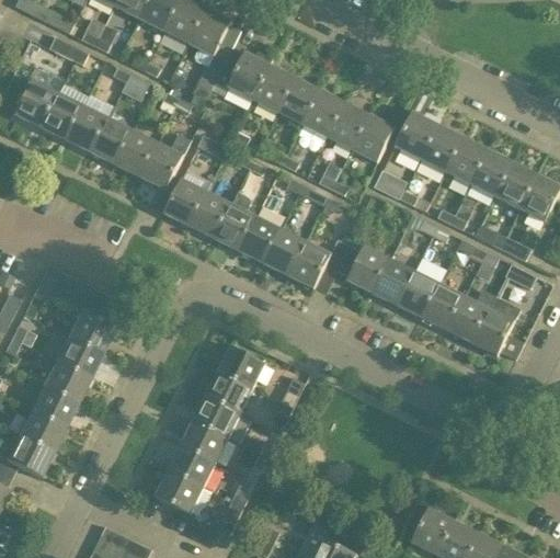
[(138,19),(147,0),(116,0),(113,6),(138,19)]
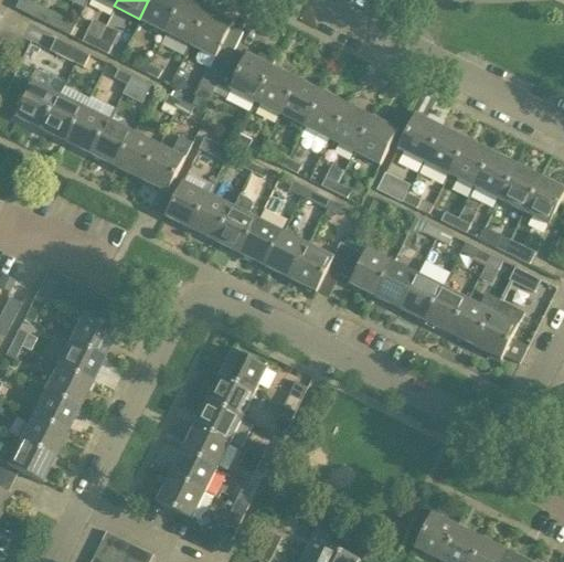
[(163,31),(179,0),(148,0),(139,19),(163,31)]
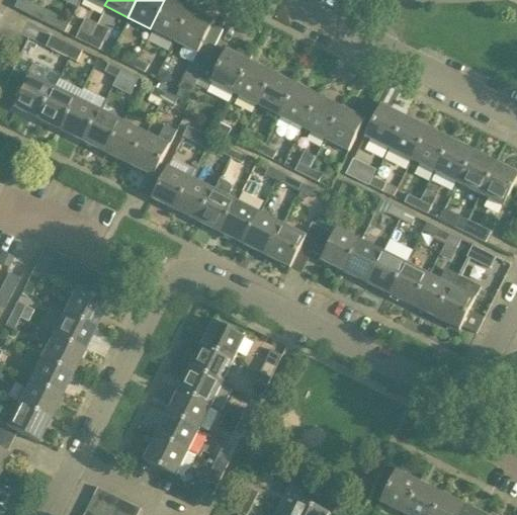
[(173,39),(189,6),(176,0),(164,0),(150,28),(173,39)]
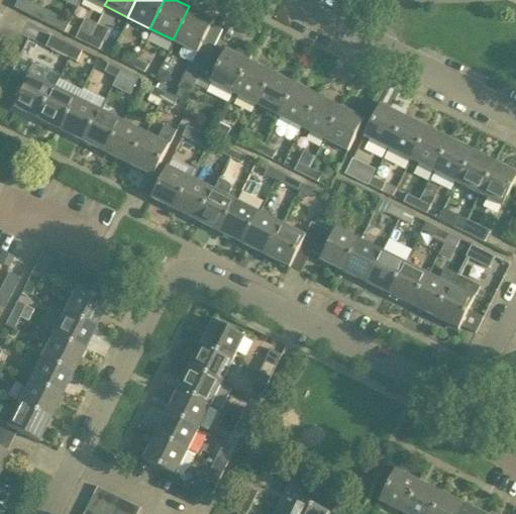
[(189,6),(173,39),(183,44),(179,52),(180,56),(191,62),(179,86),(189,92),(196,79),(212,45),(202,41),(213,18),(189,6)]
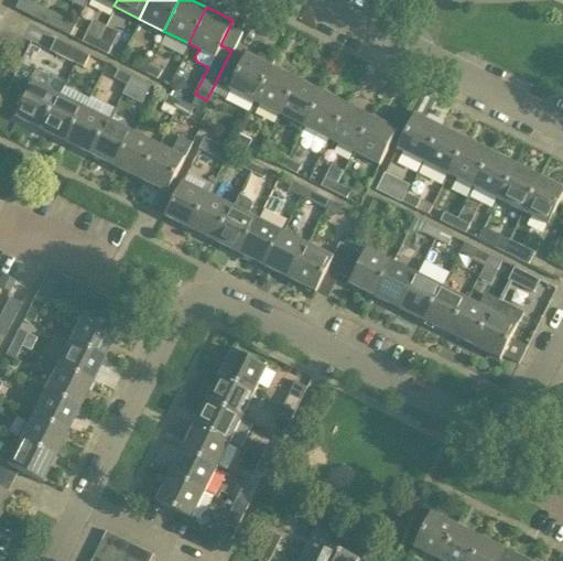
[(69,33),(75,21),(50,8),(43,20),(69,33)]
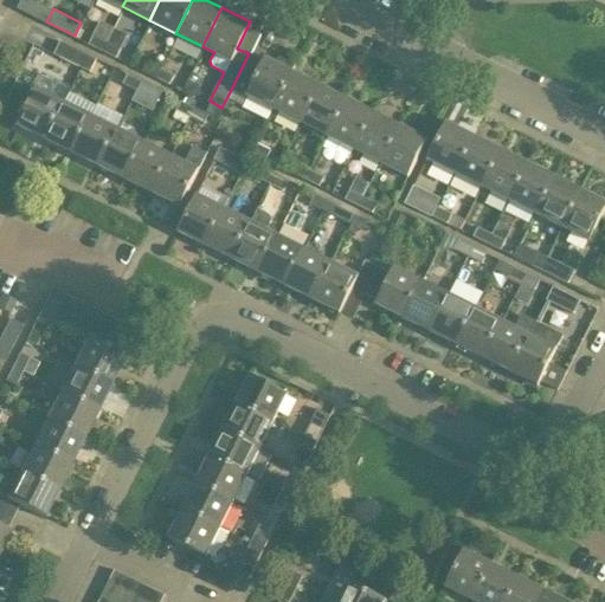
[(92,33),(88,43),(101,50),(105,40),(92,33)]
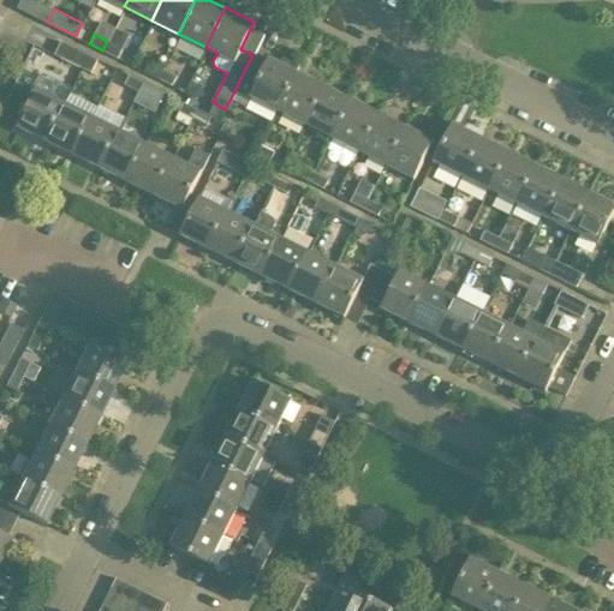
[(59,39),(53,52),(82,66),(88,53),(59,39)]
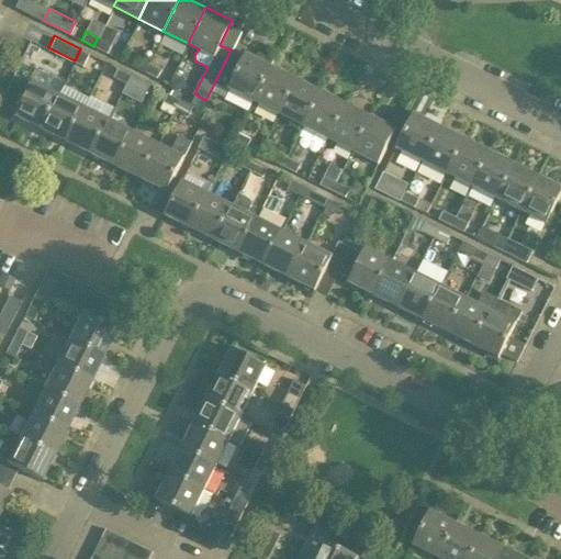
[(107,53),(111,44),(98,37),(93,46),(107,53)]
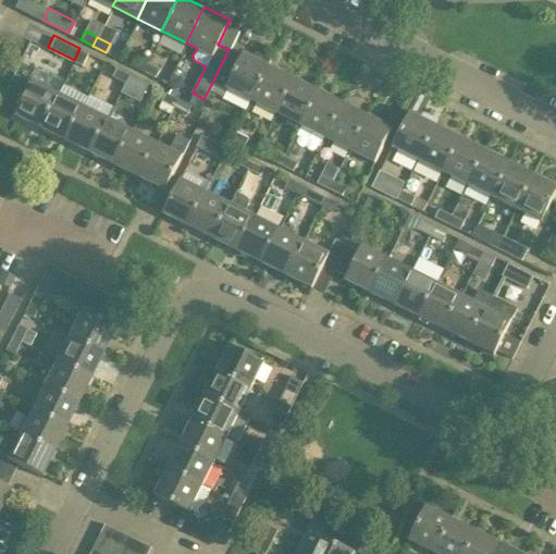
[(82,64),(88,52),(79,48),(74,60),(82,64)]
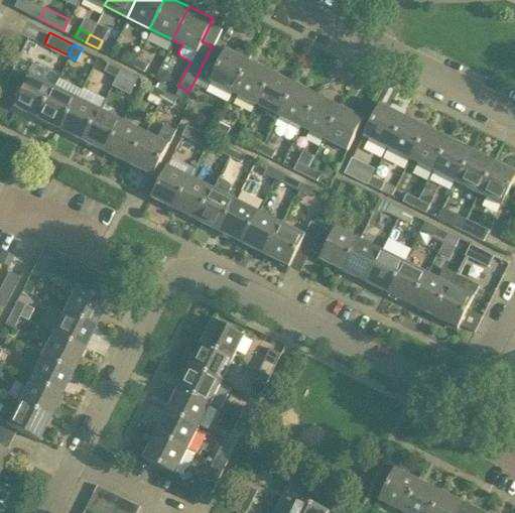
[(209,80),(232,92),(248,58),(250,52),(237,46),(234,51),(225,47),(223,51),(212,45),(196,79),(207,85),(209,80)]
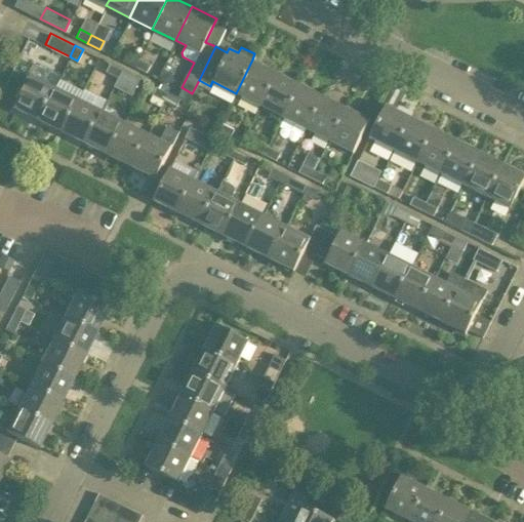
[(126,52),(122,59),(133,66),(137,57),(126,52)]
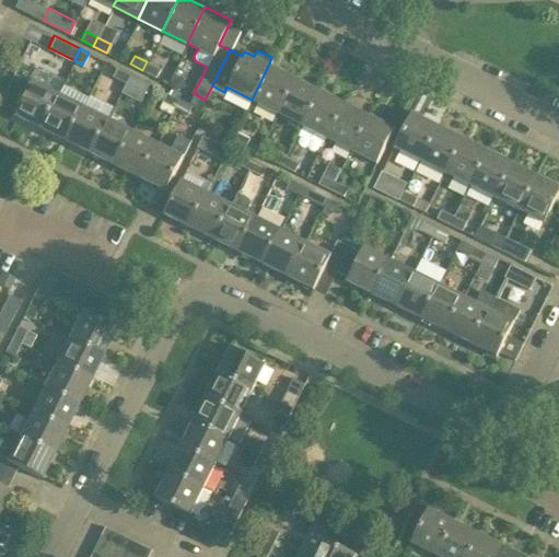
[(155,77),(160,68),(147,61),(142,70),(155,77)]
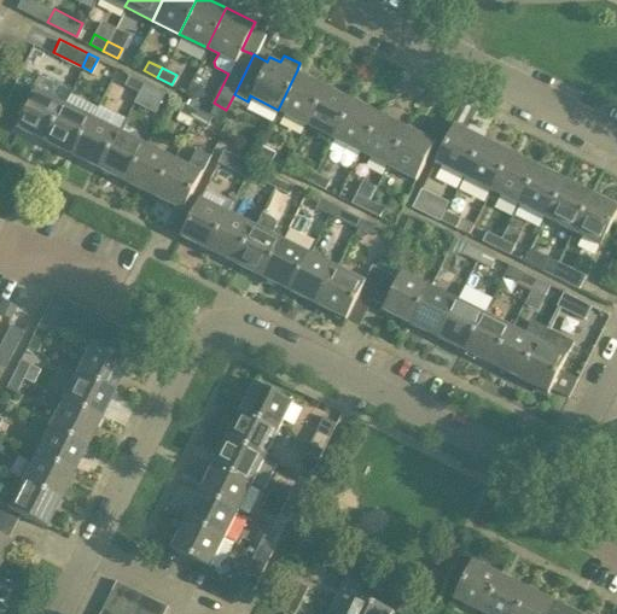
[(304,123),(325,85),(297,70),(278,110),(304,123)]
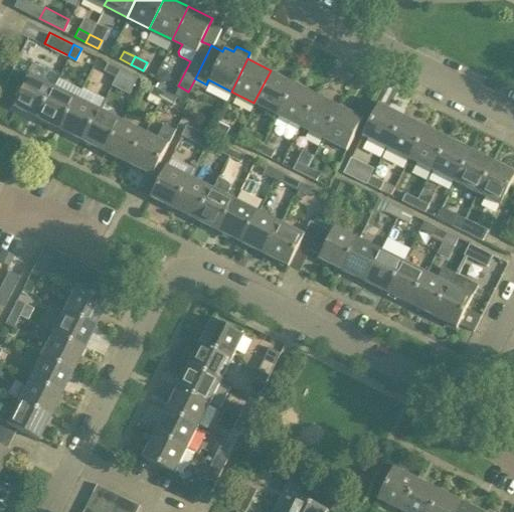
[(108,62),(104,69),(115,75),(119,67),(108,62)]
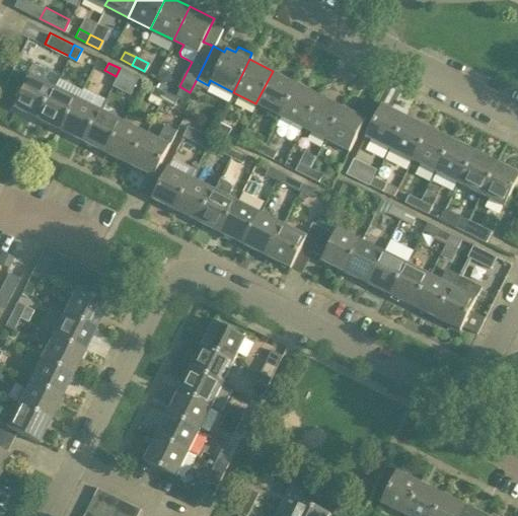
[(116,76),(112,85),(129,94),(138,77),(120,68),(116,76)]
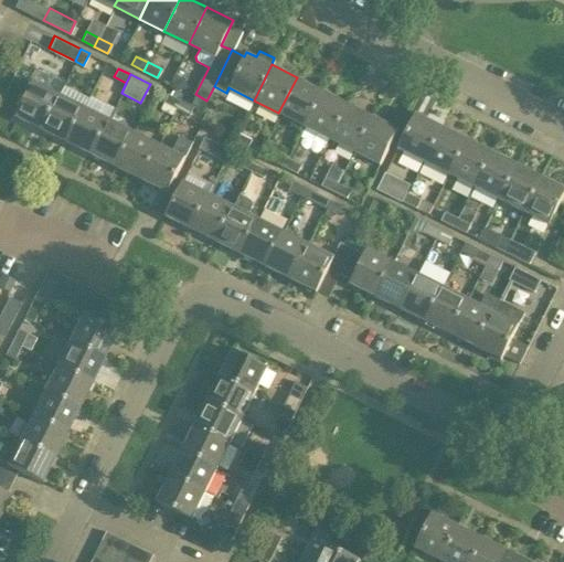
[(304,125),(321,89),(297,77),(278,113),(304,125)]
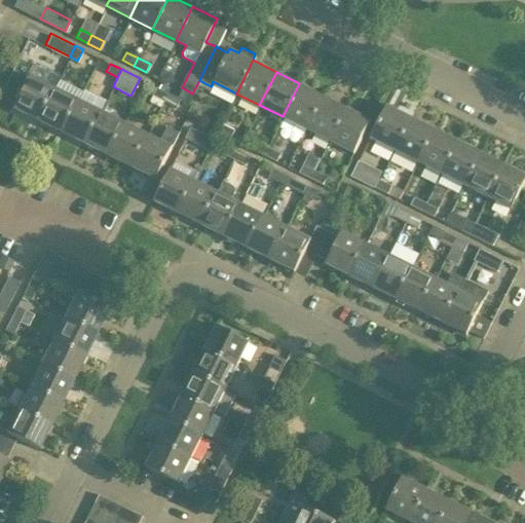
[(31,74),(13,108),(38,120),(55,86),(31,74)]
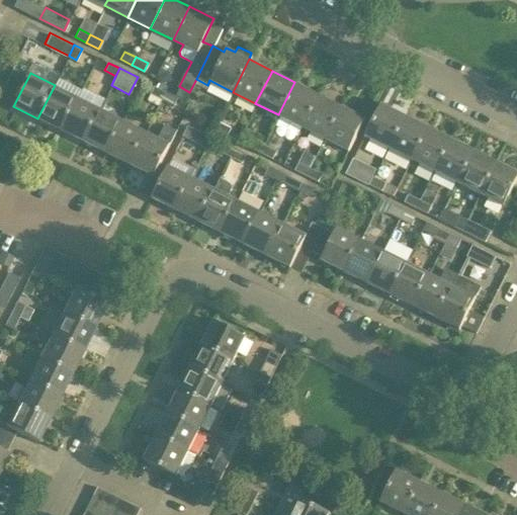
[(300,126),(317,93),(294,82),(278,114),(300,126)]
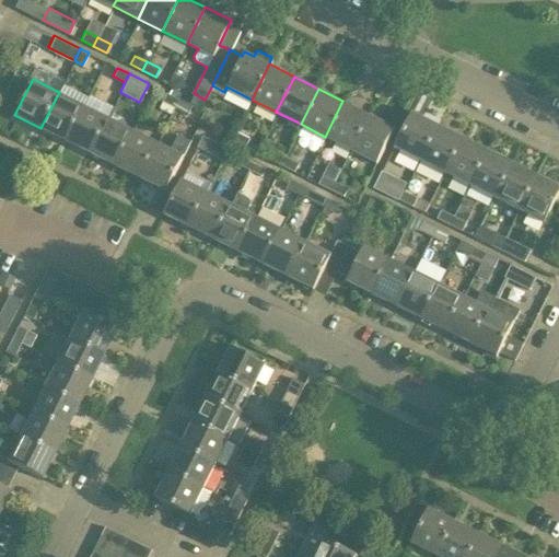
[(59,92),(41,128),(65,140),(83,104),(59,92)]
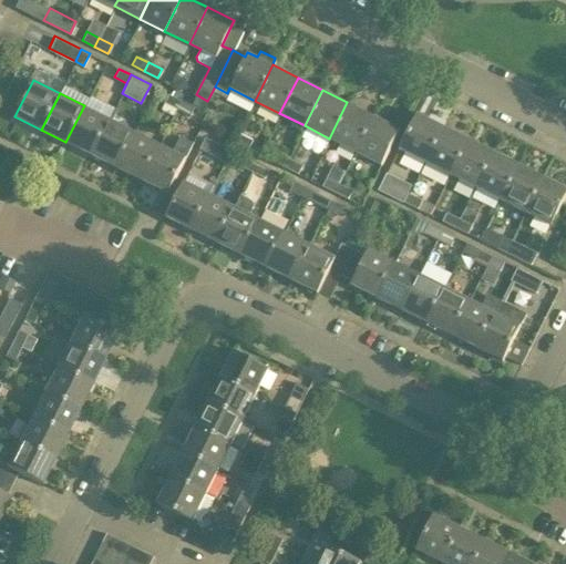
[(168,93),(164,102),(176,109),(181,100),(168,93)]
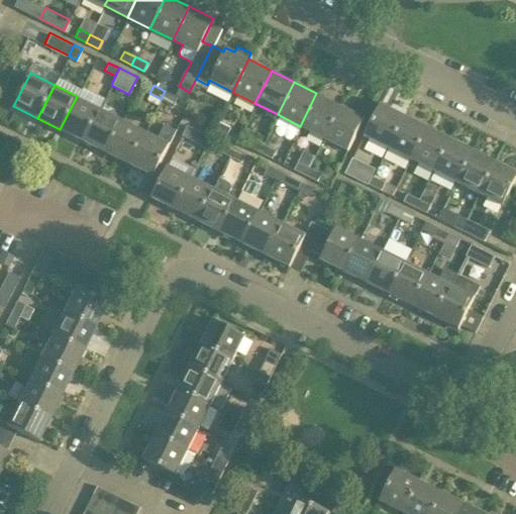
[(173,105),(177,97),(165,91),(161,99),(173,105)]
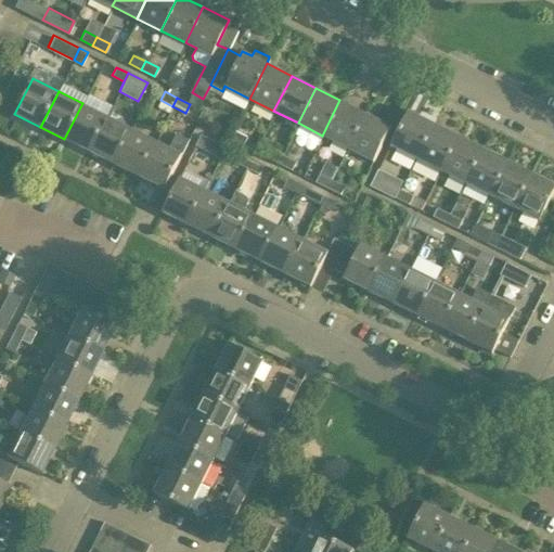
[(346,148),(364,112),(339,100),(322,136),(346,148)]
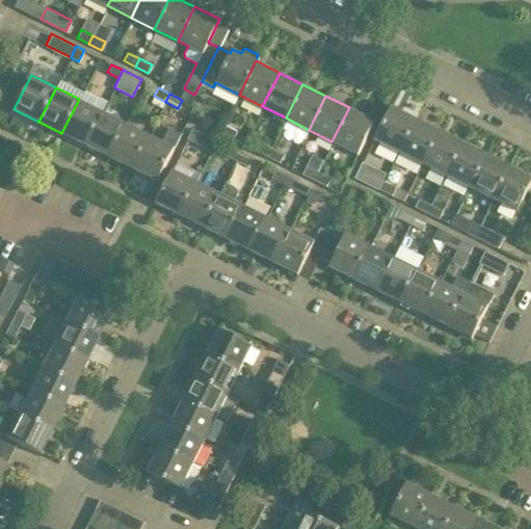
[(79,99),(61,133),(85,144),(102,110),(79,99)]
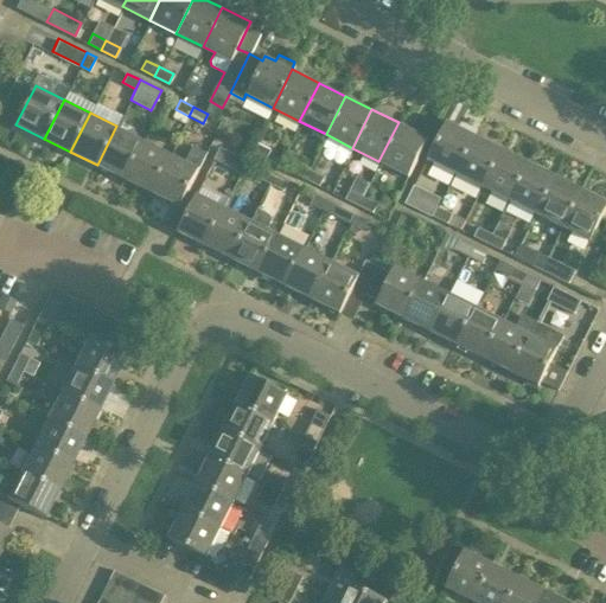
[(453,171),(472,133),(446,120),(427,158),(453,171)]
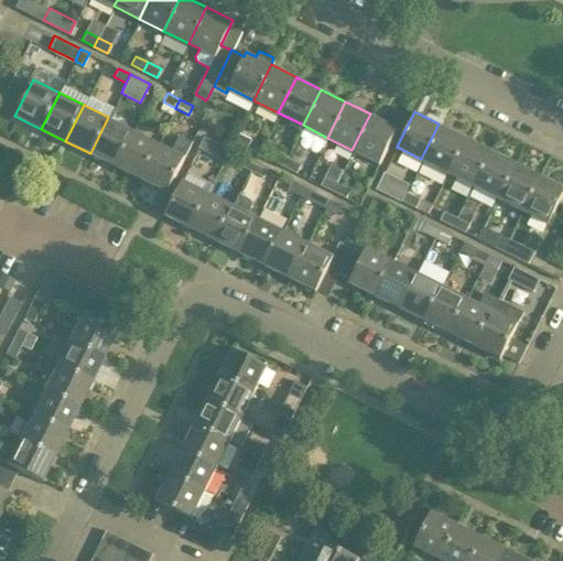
[(378,163),(397,127),(370,114),(352,150),(378,163)]
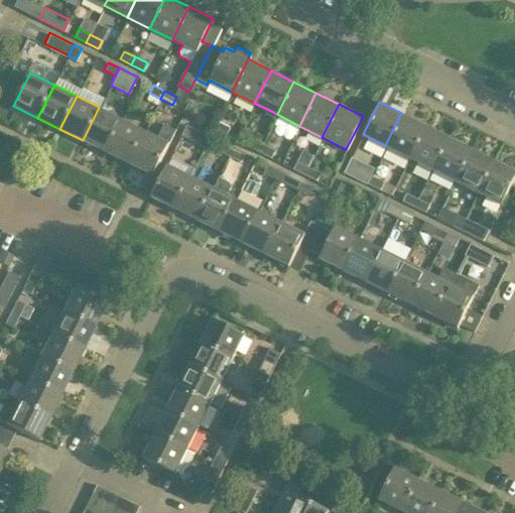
[(99,107),(83,140),(106,151),(122,119),(99,107)]
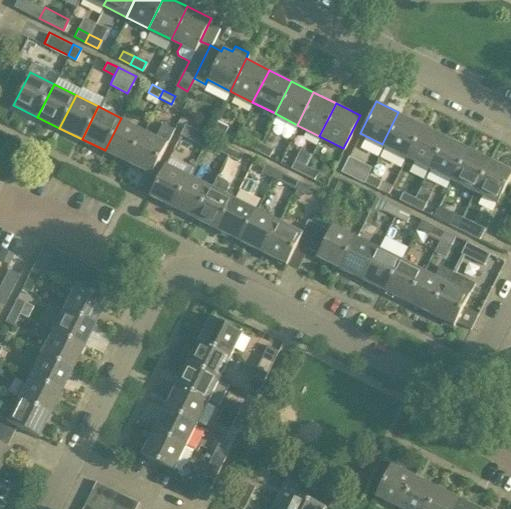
[(405,156),(421,123),(398,112),(382,144),(405,156)]
